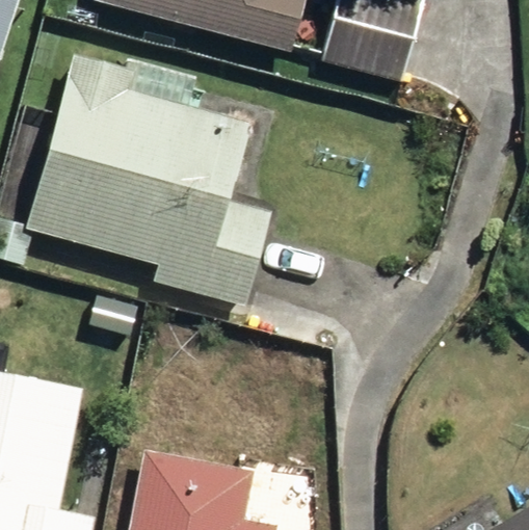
[(0,44),(14,0),(0,0),(0,44)]
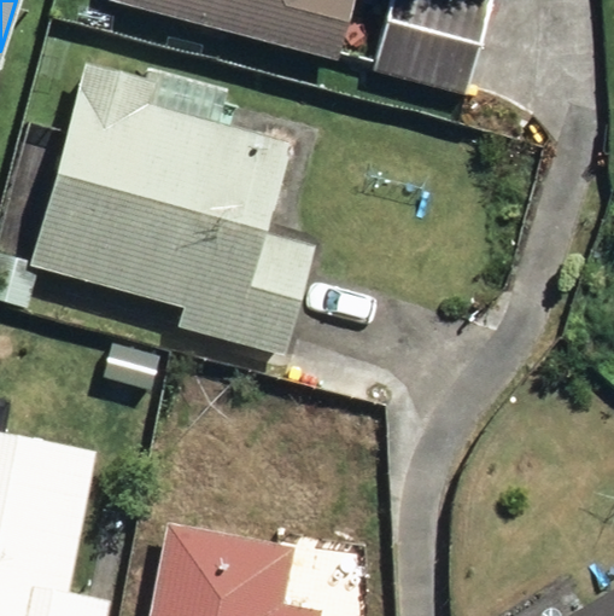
[(109,0),(334,59),(349,0),(109,0)]
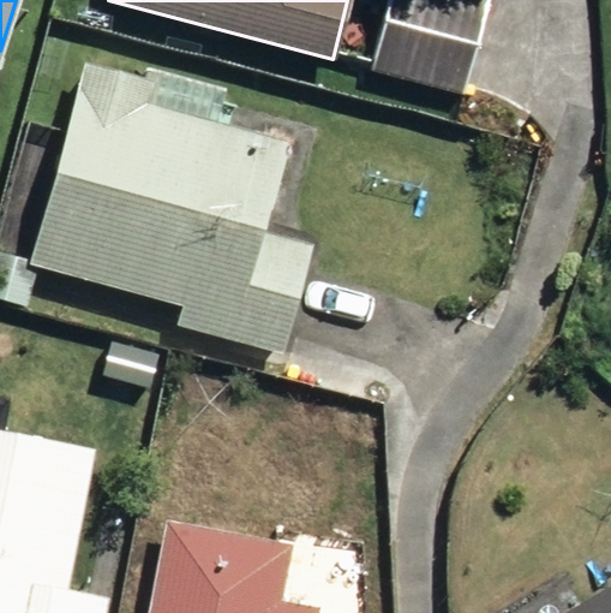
[(388,0),(370,66),(463,93),(486,0),(388,0)]
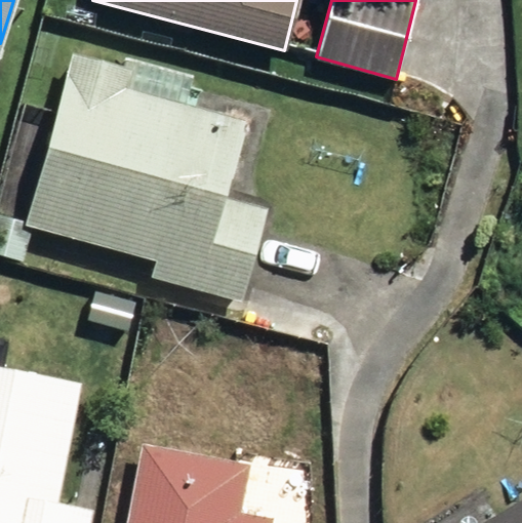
[(151,277),(241,302),(267,209),(223,198),(244,120),(181,103),(190,76),(123,56),(108,112),(61,99),(27,222),(155,257),(151,277)]
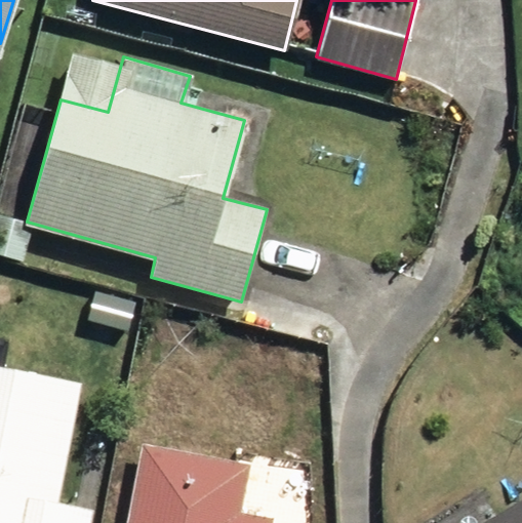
[(0,254),(21,257),(28,223),(0,217),(0,254)]
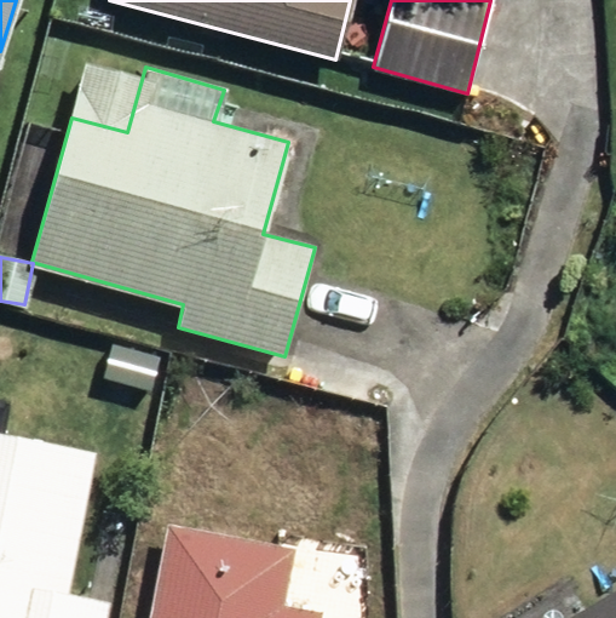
[(0,617),(104,617),(108,604),(69,596),(96,455),(0,436),(0,617)]
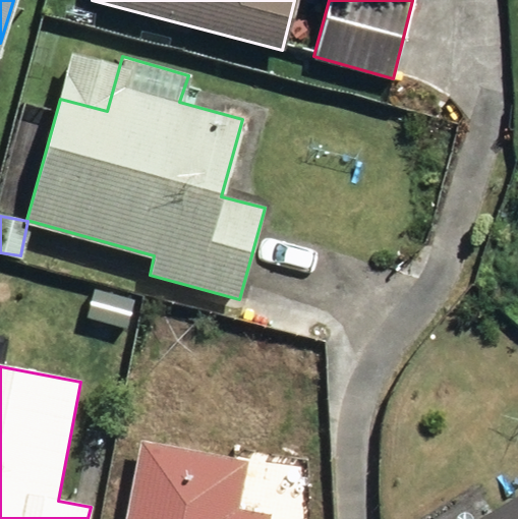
[(267,518),(268,515),(234,508),(243,461),(140,442),(126,518),(267,518)]
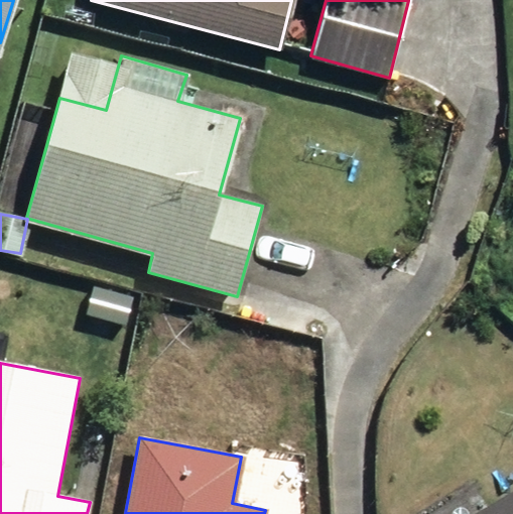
[(512,513),(512,491),(475,513),(512,513)]
